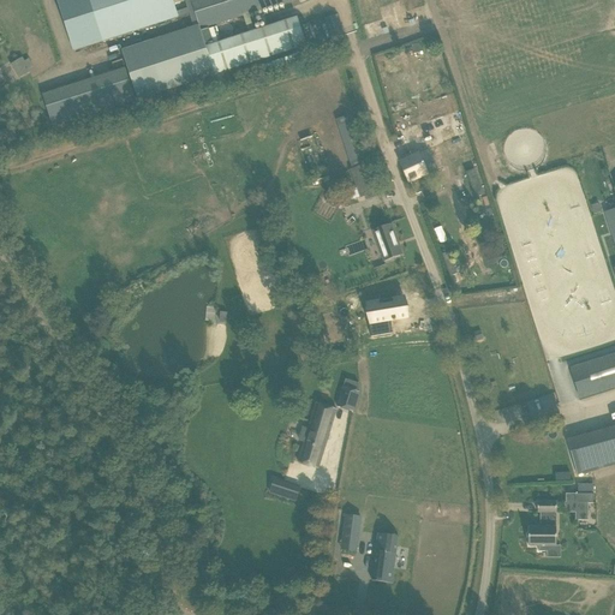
[(103,41),(90,0),(57,0),(73,51),(103,41)]
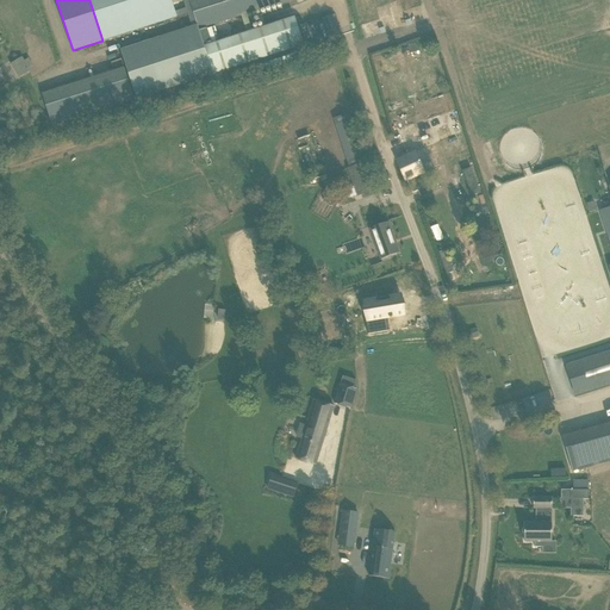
[(169,0),(89,0),(103,41),(175,18),(187,13),(192,27),(197,25),(188,0),(182,0),(186,8),(174,12),(169,0)]
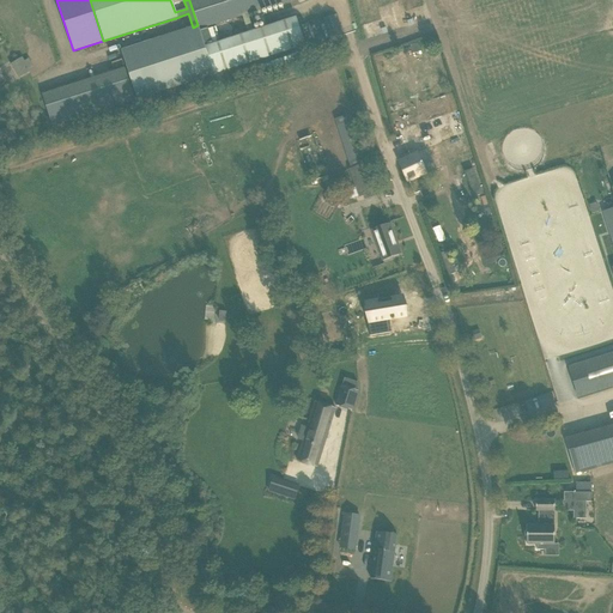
[(189,0),(198,25),(200,31),(290,0),(189,0)]
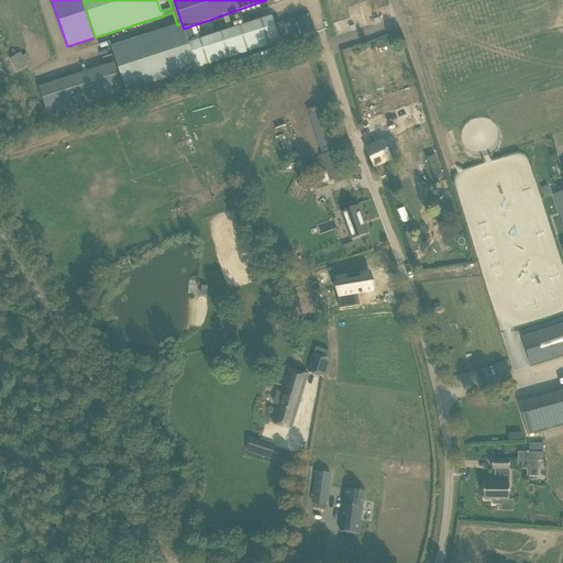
[(297,18),(302,34),(313,31),(308,13),(297,18)]
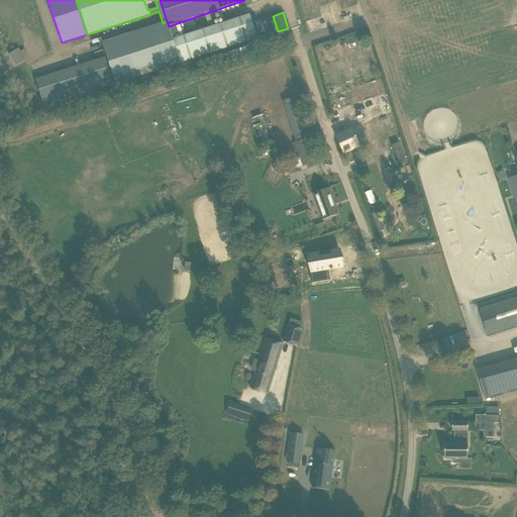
[(174,39),(181,63),(257,38),(250,15),(186,35),(174,39)]
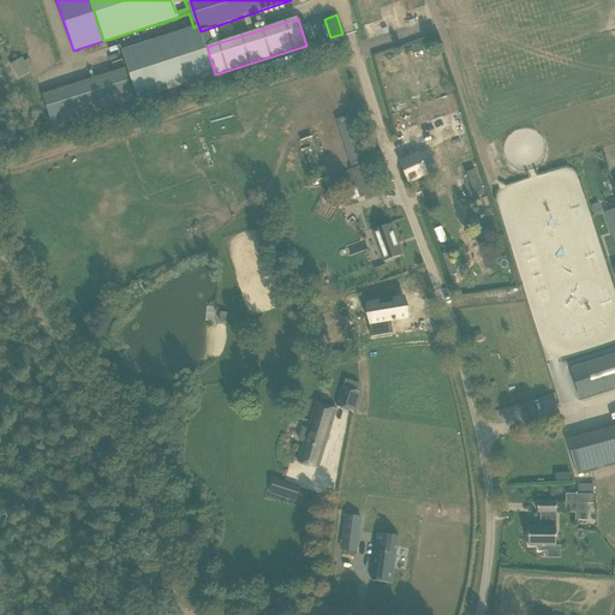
[(193,28),(121,51),(138,100),(215,75),(207,47),(221,42),(215,28),(201,33),(198,25),(193,28)]
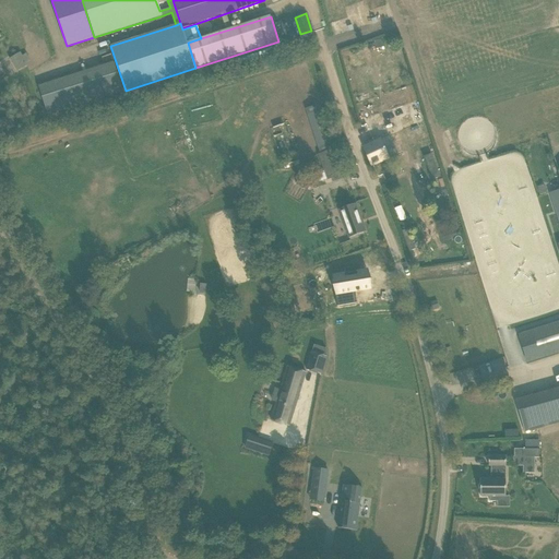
[(382,39),(375,42),(376,49),(383,47),(382,39)]
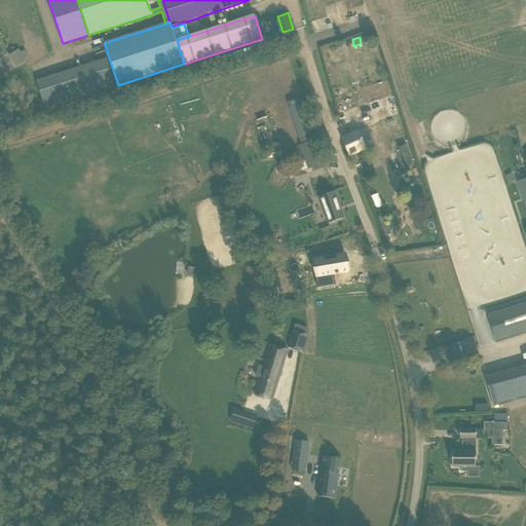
[(385,92),(365,102),(368,109),(388,99),(385,92)]
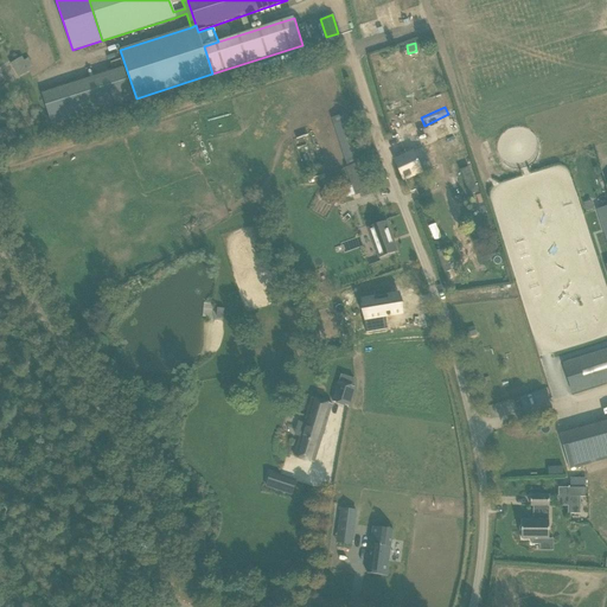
[(345,164),(357,160),(346,120),(333,123),(345,164)]
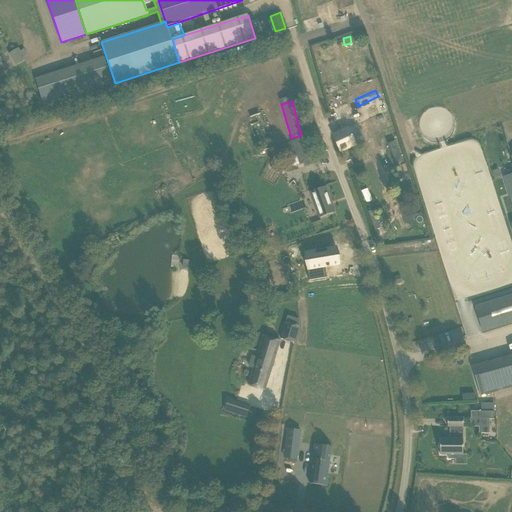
[(382,133),(370,138),(375,149),(397,139),(386,114),(375,119),(382,133)]
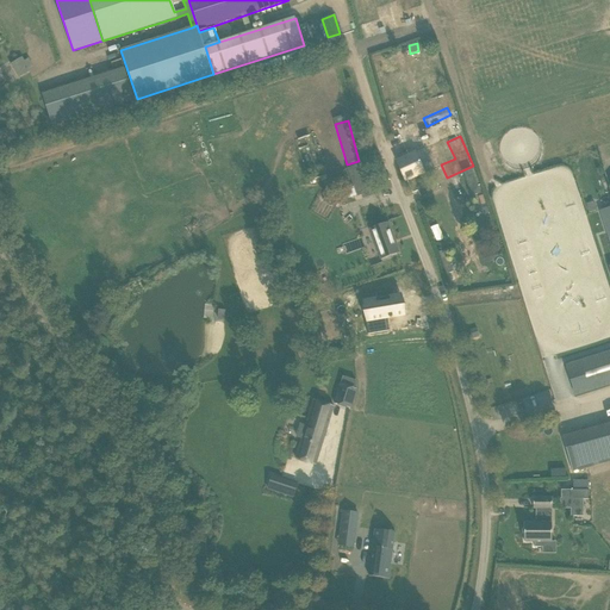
[(425,148),(396,161),(405,181),(416,176),(434,168),(425,148)]
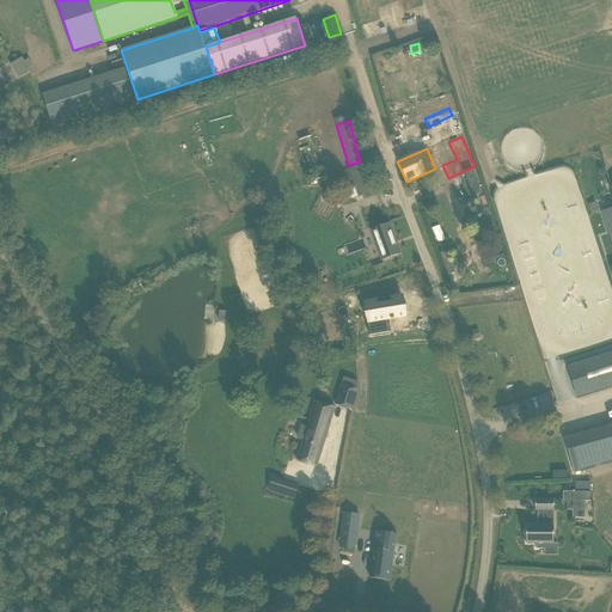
[(367,163),(348,170),(359,197),(362,196),(365,200),(374,196),(373,191),(378,190),(367,163)]
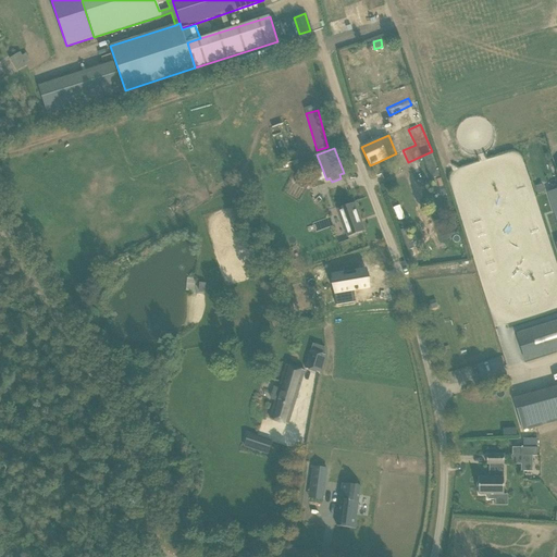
[(430,153),(422,157),(431,180),(438,176),(430,153)]
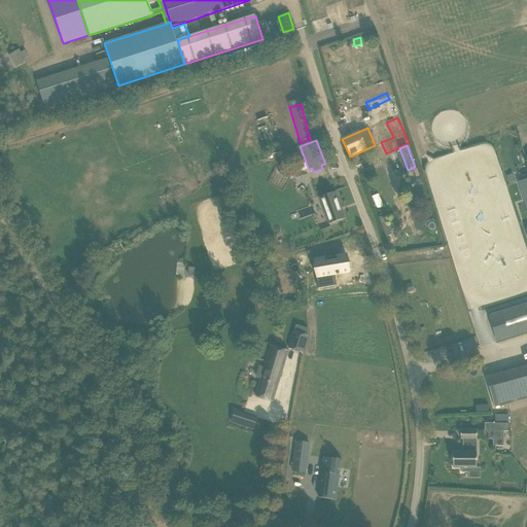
[(526,329),(526,161),(526,162),(526,164),(526,179),(518,182),(526,209),(526,305),(489,318),(496,340),(526,329)]
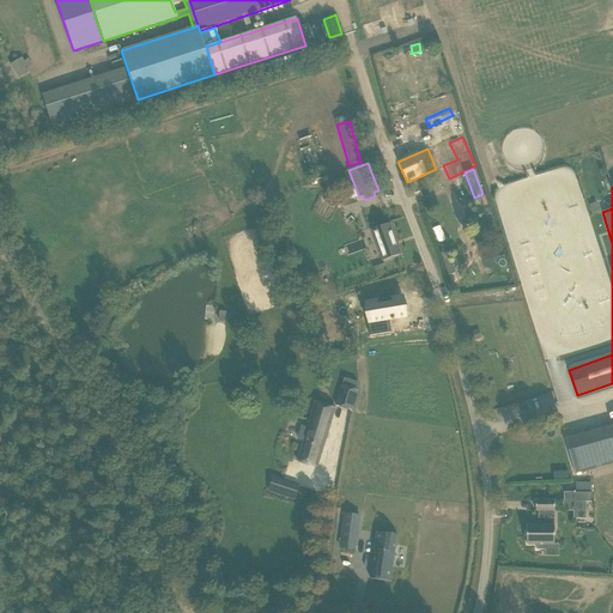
[(331,192),(325,201),(337,208),(343,198),(331,192)]
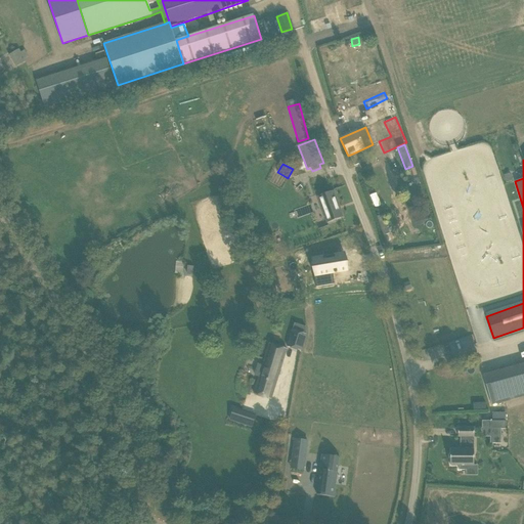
[(510,174),(504,176),(506,183),(512,181),(510,174)]
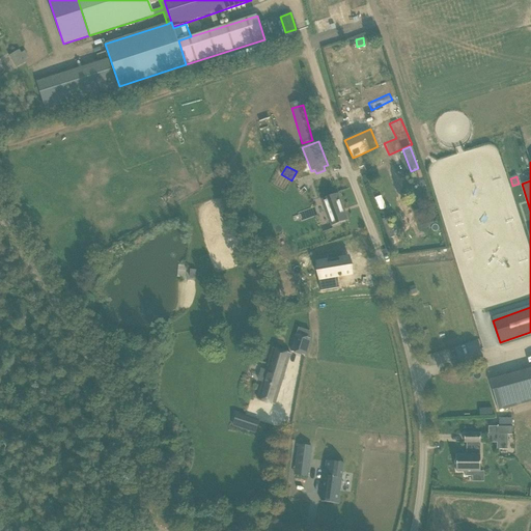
[(346,220),(337,195),(324,199),(332,225),(346,220)]
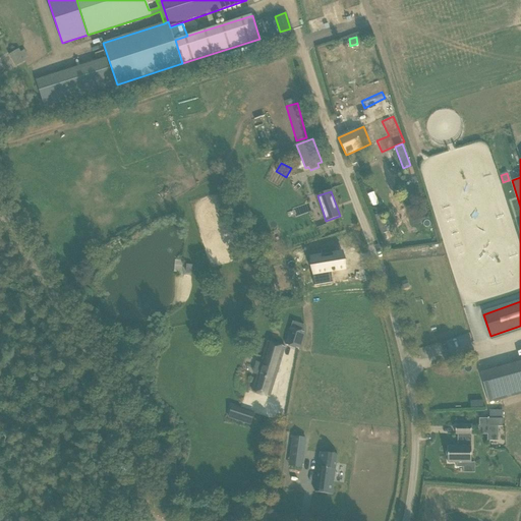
[(381,213),(374,215),(382,233),(387,231),(381,213)]
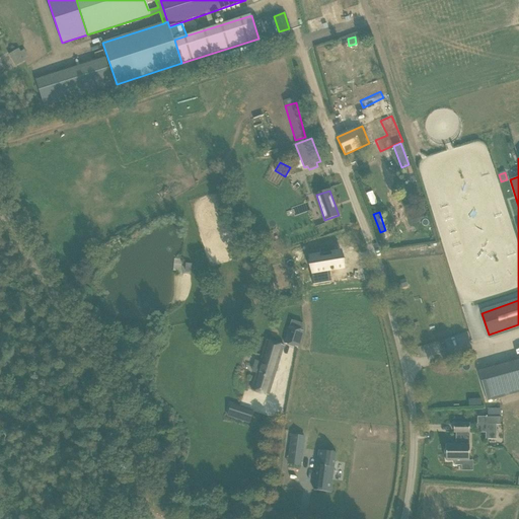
[(340,251),(310,256),(313,272),(311,272),(313,285),(330,282),(329,270),(343,268),(340,251)]
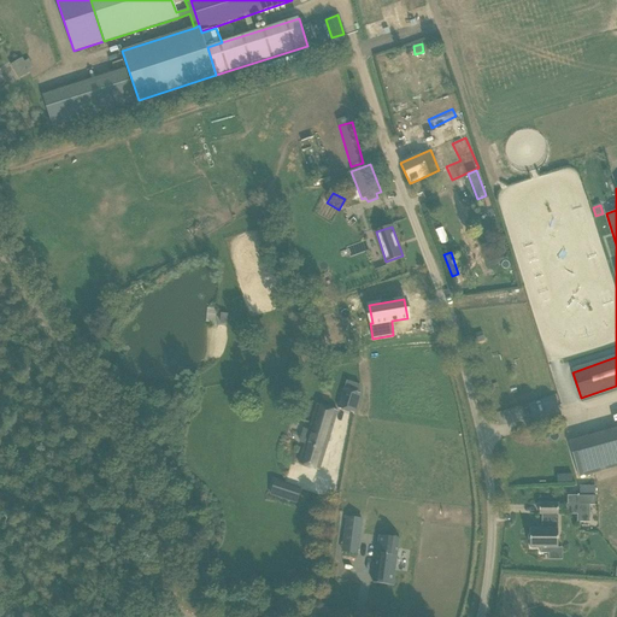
[(323,335),(316,336),(317,346),(325,344),(323,335)]
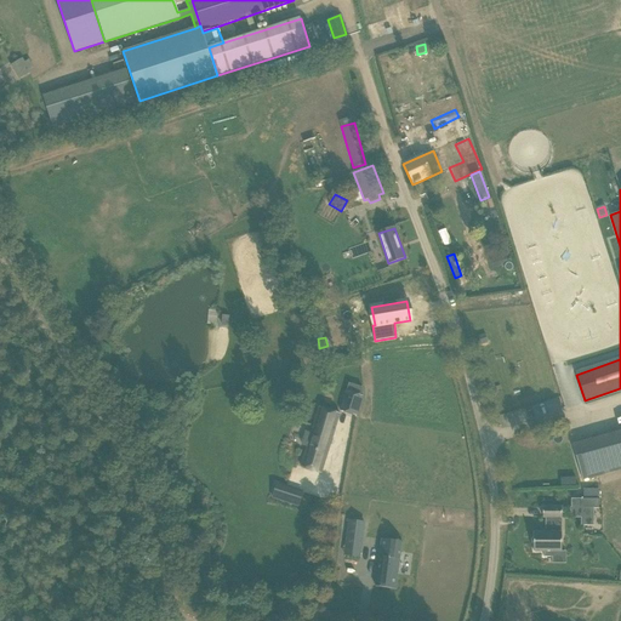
[(346,391),(340,411),(357,416),(363,396),(362,387),(349,382),(346,391)]
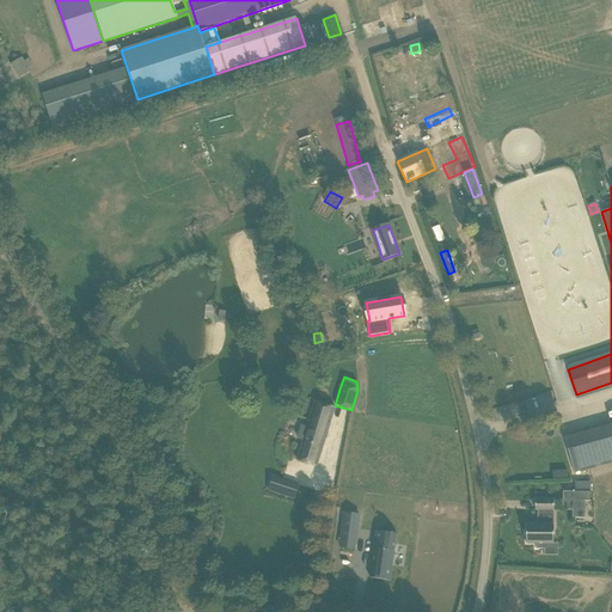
[(297,460),(316,466),(335,408),(314,402),(297,460)]
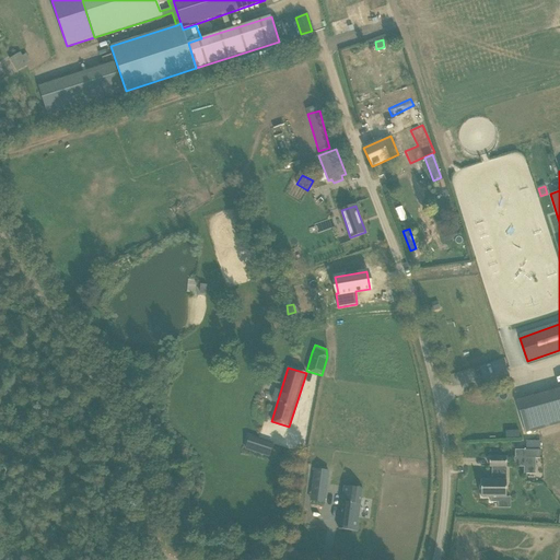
[(525,433),(559,423),(559,388),(516,401),(525,433)]
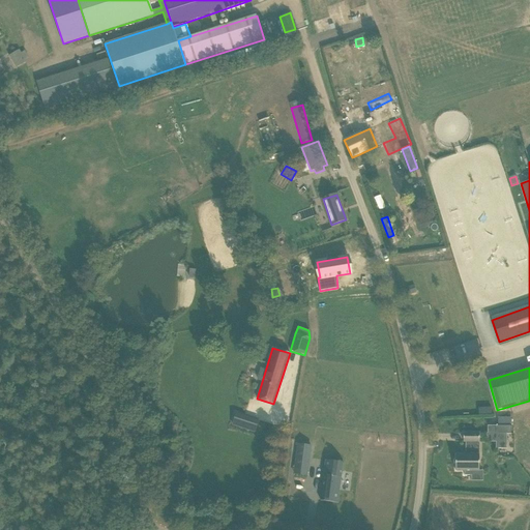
[(498,417),(498,425),(510,425),(510,417),(498,417)]
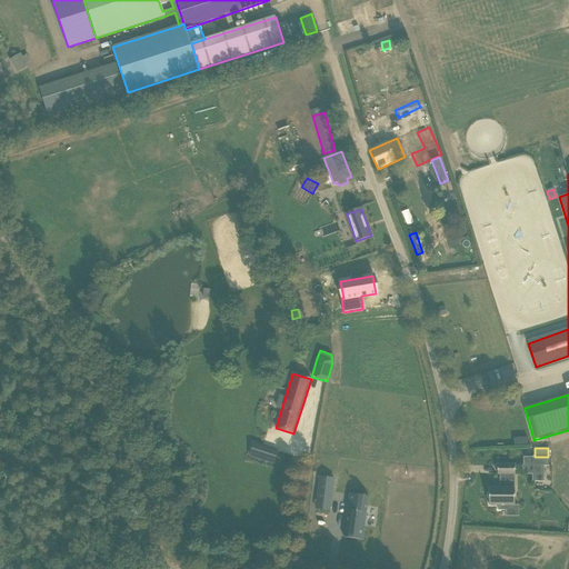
[(545,466),(548,466),(548,457),(535,457),(523,457),(523,466),(522,466),(522,475),(532,475),(532,481),(545,482),(545,466)]
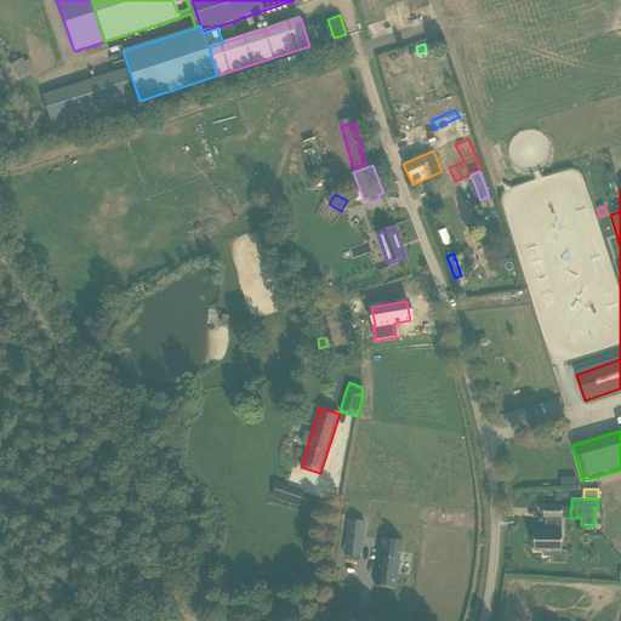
[(534,533),(534,552),(543,552),(543,554),(552,554),(552,552),(562,552),(562,507),(542,507),(542,518),(545,518),(545,533),(534,533)]
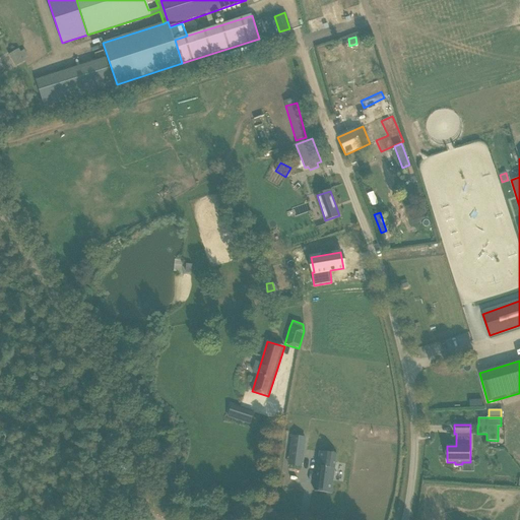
[(306,436),(293,435),(290,454),(303,456),(306,436)]
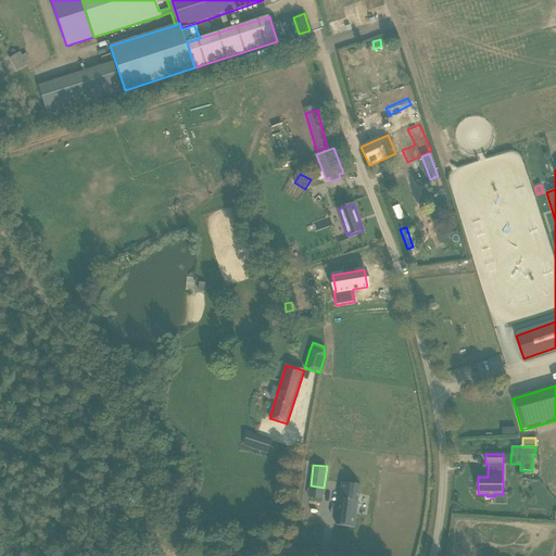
[(341,482),(336,526),(354,528),(359,485),(341,482)]
